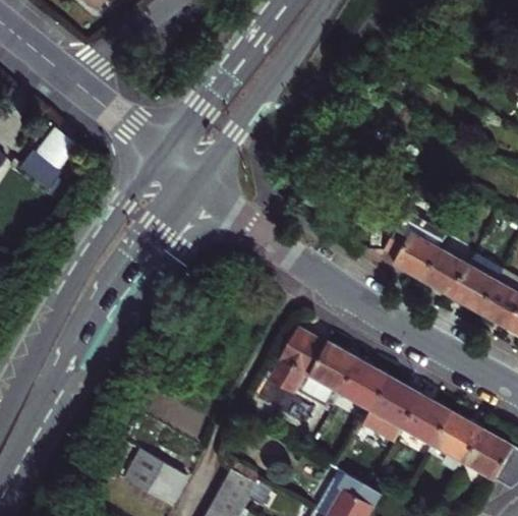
[(107,0),(84,0),(98,11),(107,0)]
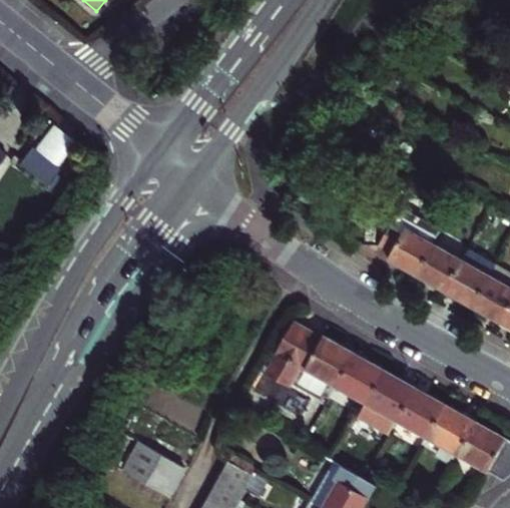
[(77,152),(62,139),(42,161),(58,174),(77,152)]
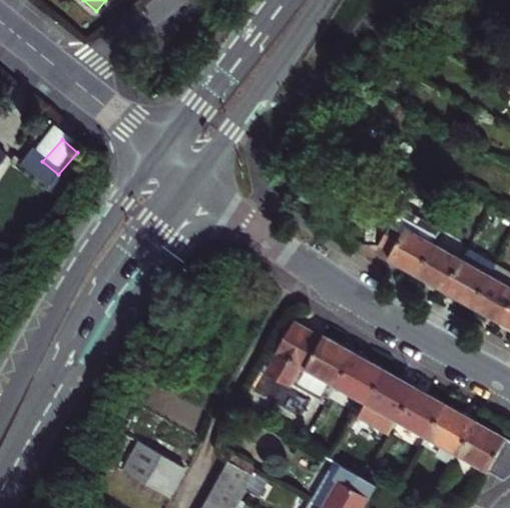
[(415,286),(433,254),(392,231),(377,260),(389,267),(388,272),(397,277),(415,286)]
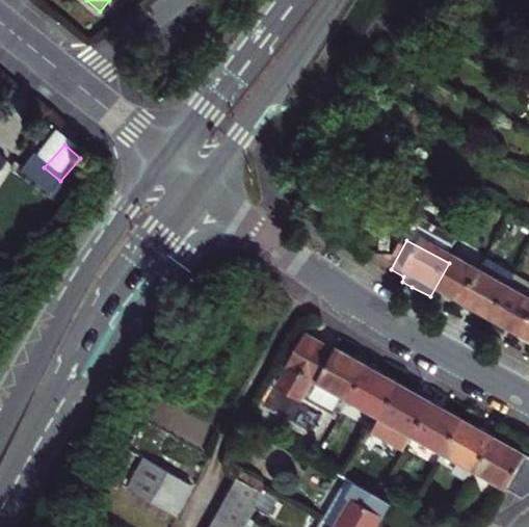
[(449,263),(430,296),(444,304),(460,313),(479,279),(449,263)]
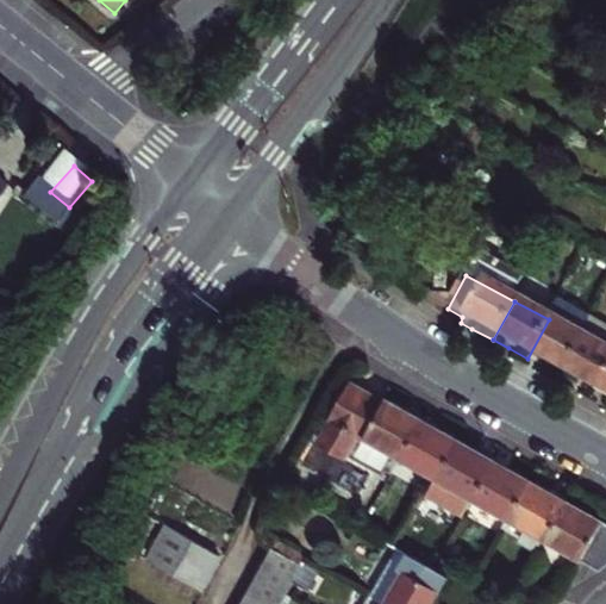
[(589,325),(555,307),(549,319),(583,337),(589,325)]
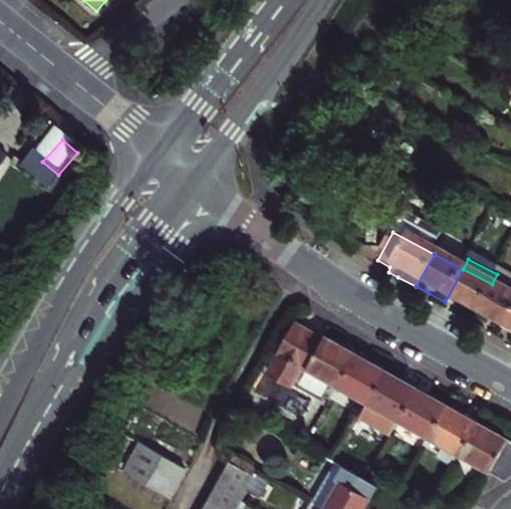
[(461,310),(474,317),(492,284),(463,269),(445,302),(461,310)]
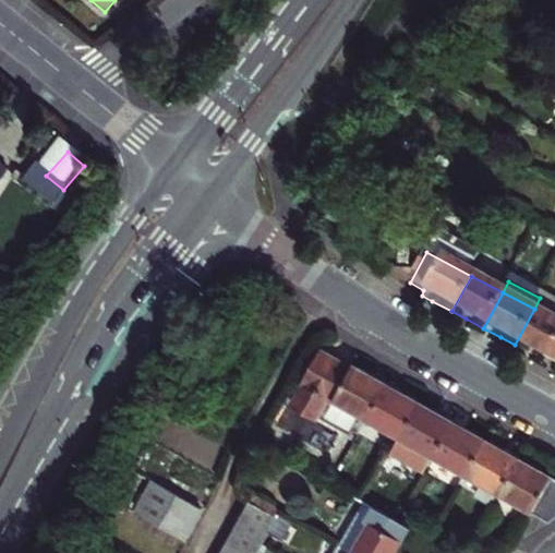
[(554,305),(540,298),(534,309),(554,320),(554,305)]
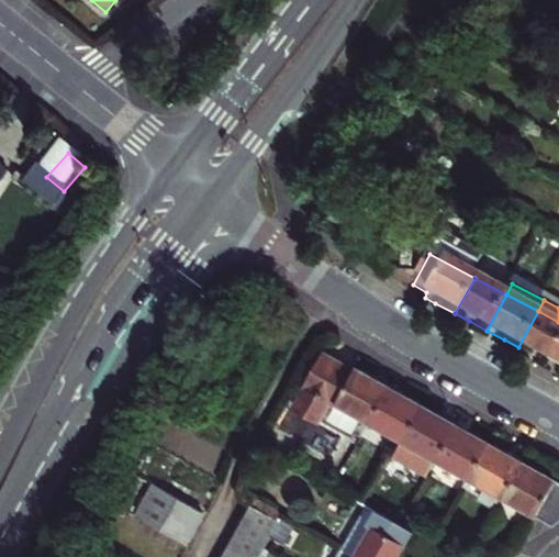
[(558,322),(538,311),(518,347),(533,355),(549,364),(558,346),(558,322)]
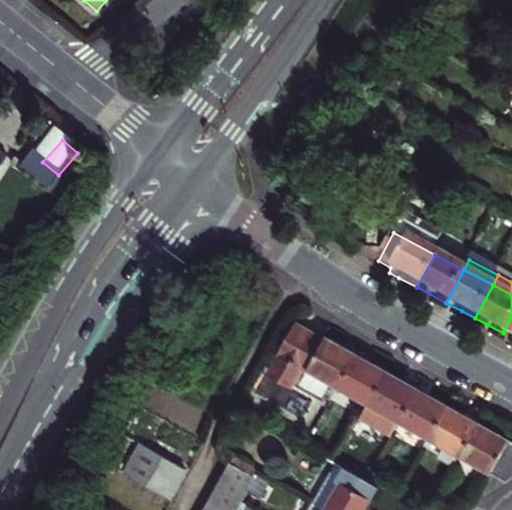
[(511,317),(503,333),(511,337),(511,317)]
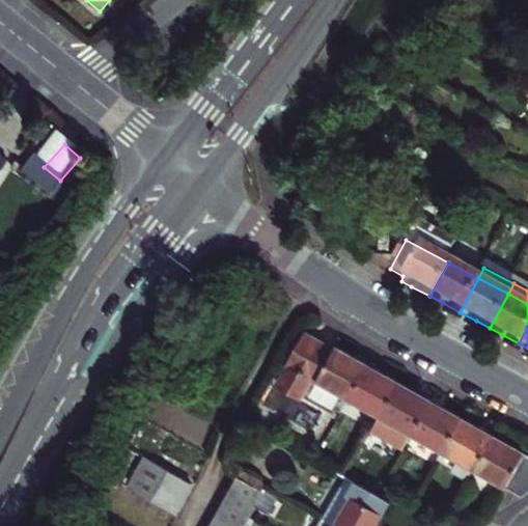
[(343,356),(331,349),(328,355),(301,340),(275,387),(301,402),(312,382),(345,399),(363,366),(343,356)]
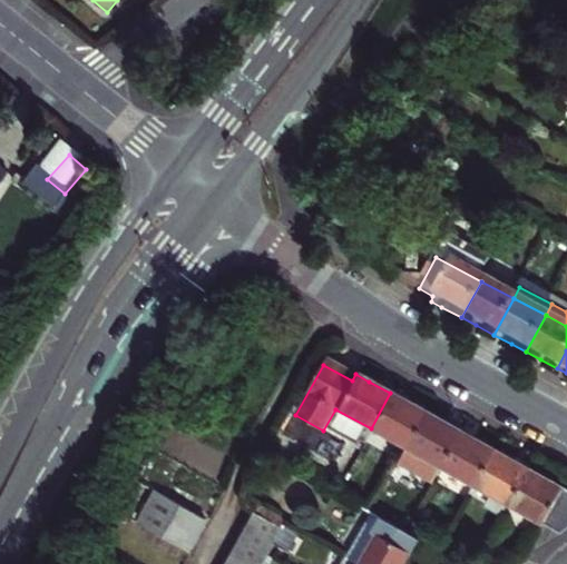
[(404,446),(423,411),(403,399),(390,393),(371,428),(404,446)]
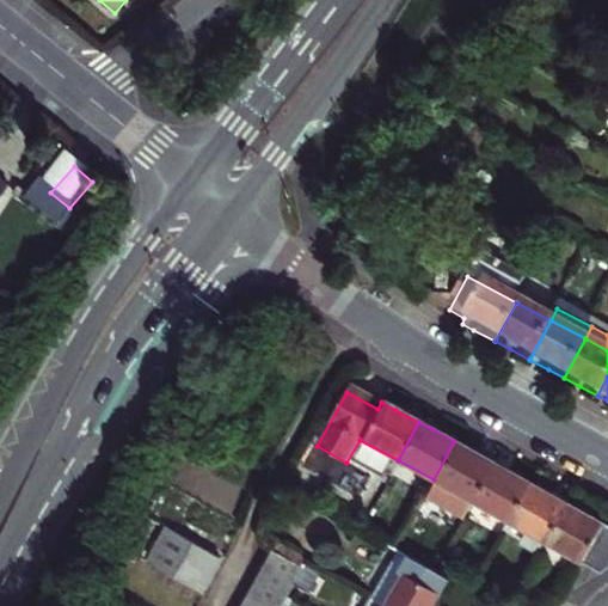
[(454,441),(434,479),(424,496),(462,516),(472,500),(492,463),(477,453),(454,441)]
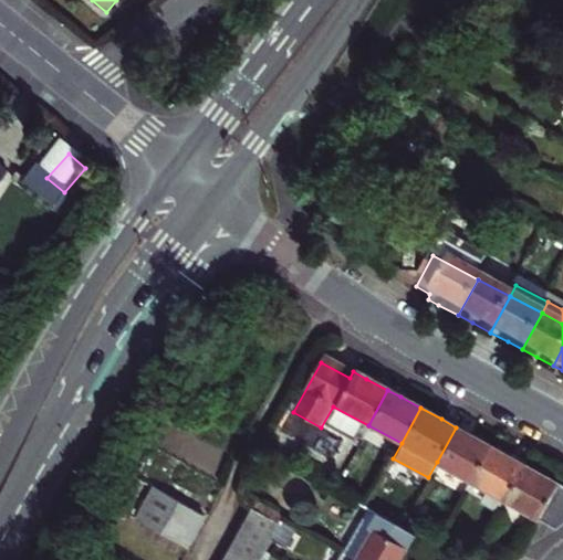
[(456,428),(437,462),(470,479),(489,445),(475,437),(456,428)]
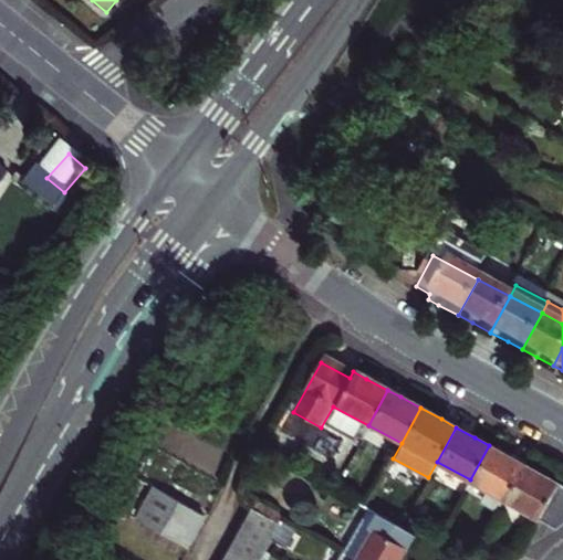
[(489,445),(470,479),(486,489),(480,500),(496,509),(502,498),(522,463),(502,452),(489,445)]
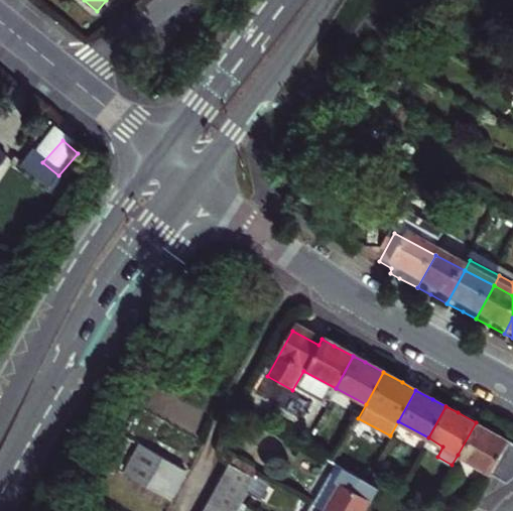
[(476,422),(458,455),(487,470),(504,479),(512,473),(512,442),(496,433),(476,422)]
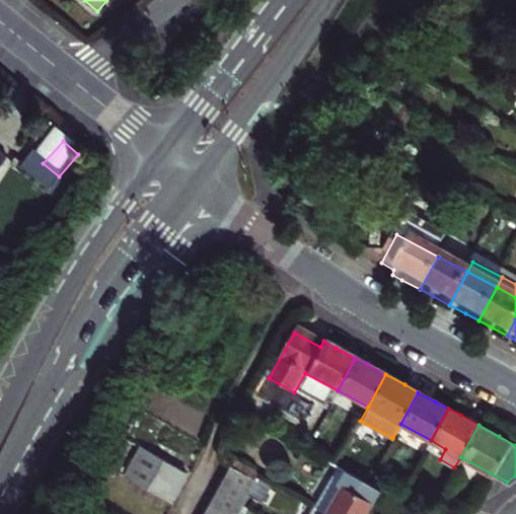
[(172,505),(190,474),(144,449),(127,480),(172,505)]
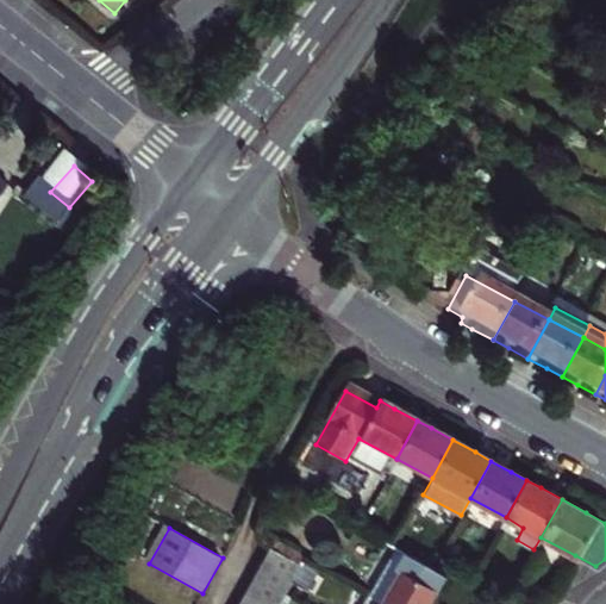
[(300,565),(268,548),(260,562),(292,579),(300,565)]
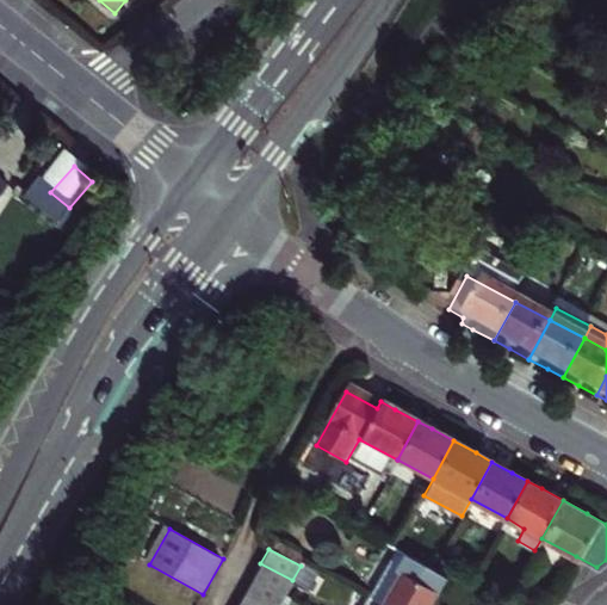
[(403,572),(385,604),(433,604),(439,592),(429,586),(438,568),(413,555),(403,572)]
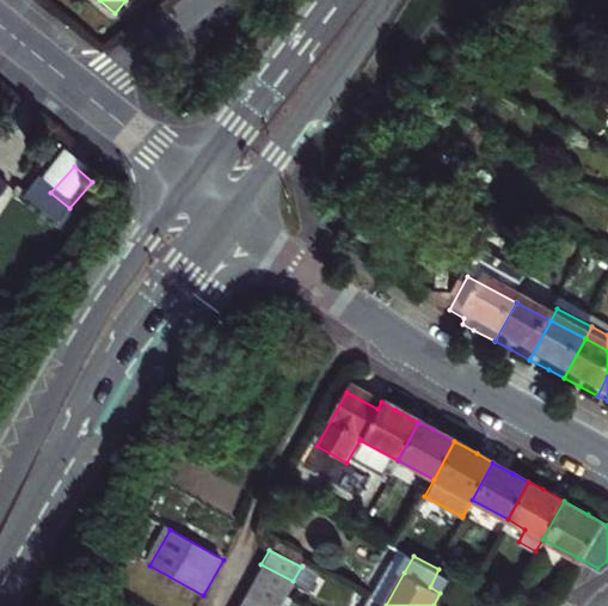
[(293,581),(260,564),(252,579),(284,597),(293,581)]
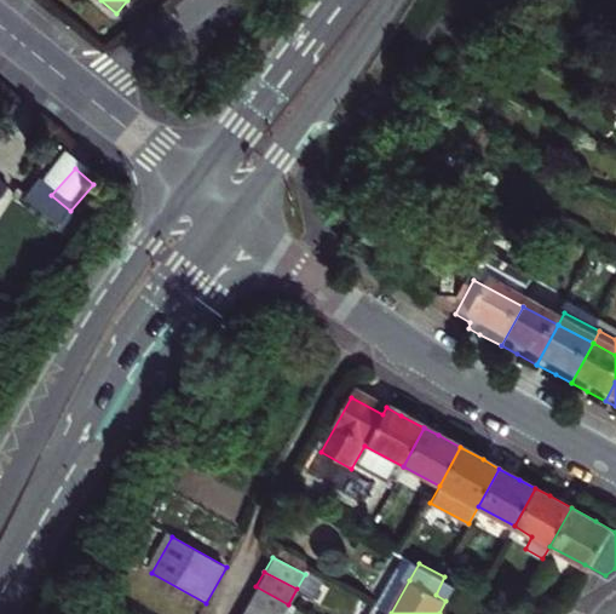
[(378,609),(385,613),(391,613),(409,580),(398,573),(378,609)]
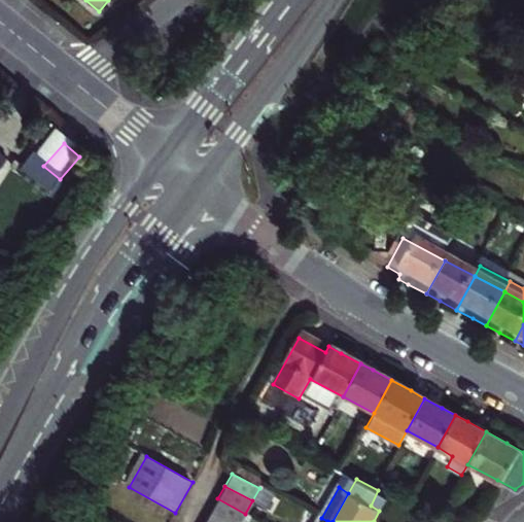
[(217,498),(211,511),(230,521),(242,521),(245,515),(245,514),(217,498)]
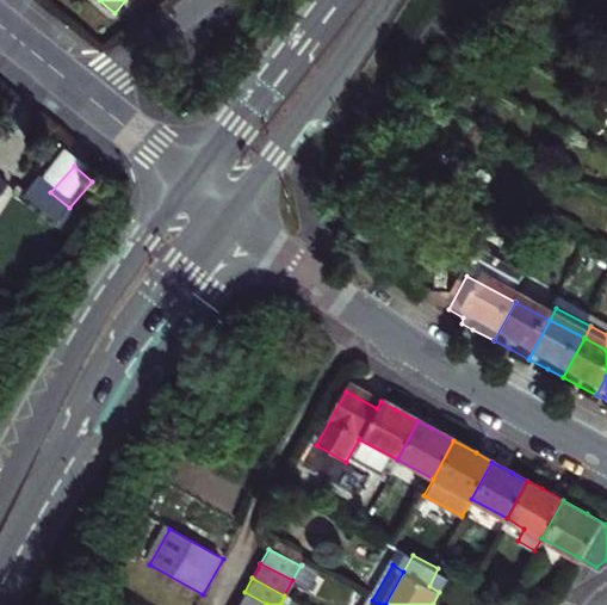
[(245,592),(239,604),(266,604),(245,592)]
